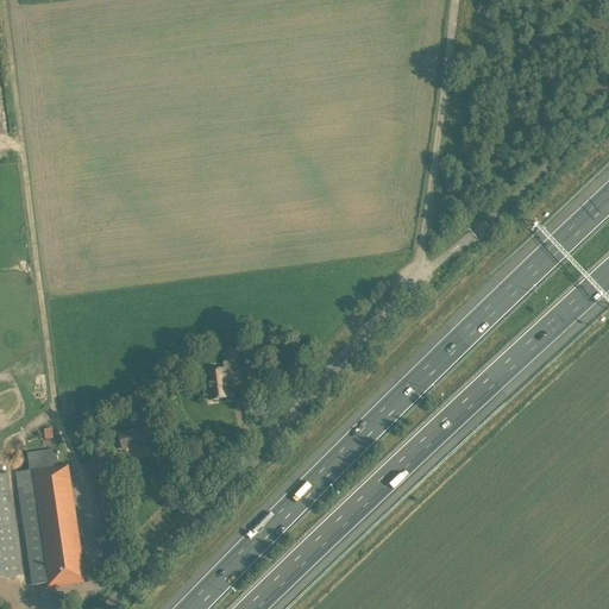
[(237,347),(225,349),(226,363),(238,362),(237,347)]
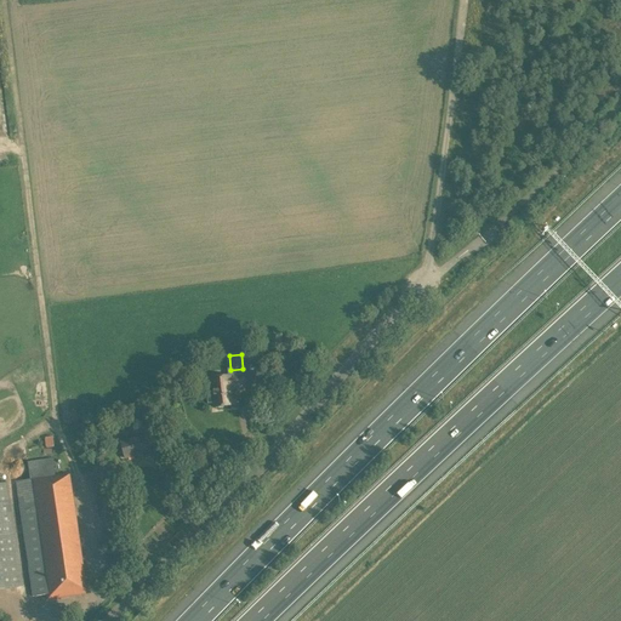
[(212,392),(208,392),(209,404),(214,403),(215,408),(233,405),(231,388),(244,387),(243,377),(229,379),(228,377),(211,380),(212,392)]
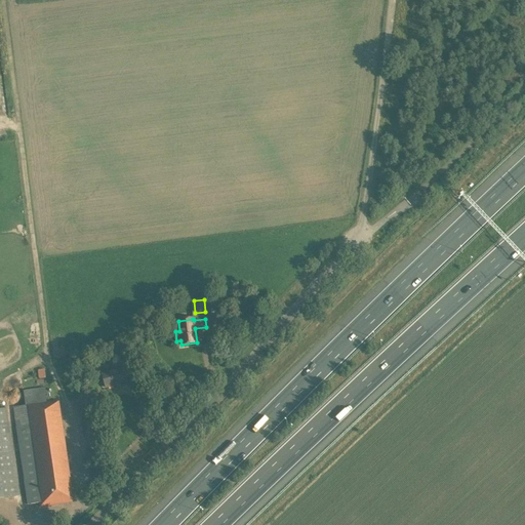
[(102,374),(106,389),(126,382),(123,368),(102,374)]
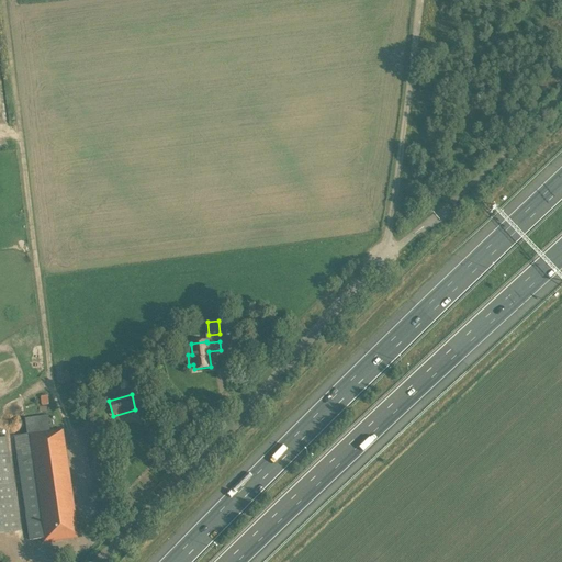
[(27,434),(13,436),(29,541),(42,539),(42,543),(78,538),(62,429),(49,431),(47,416),(25,419),(27,434)]
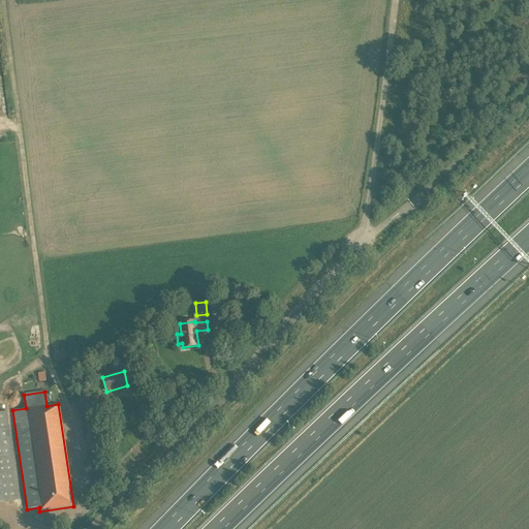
[(94,396),(81,398),(82,405),(95,403),(94,396)]
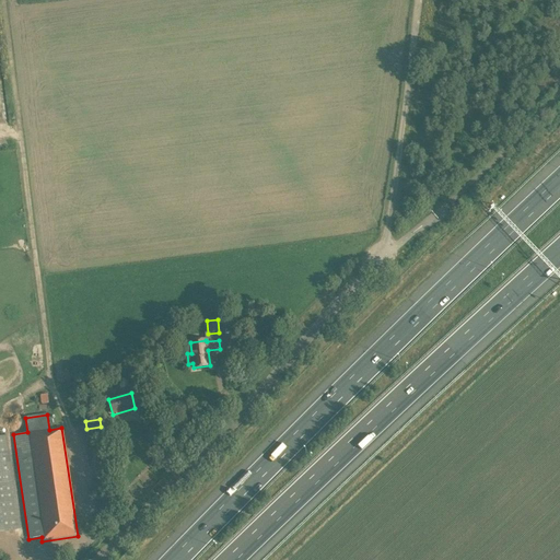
[(0,435),(0,533),(21,529),(7,435),(0,435)]
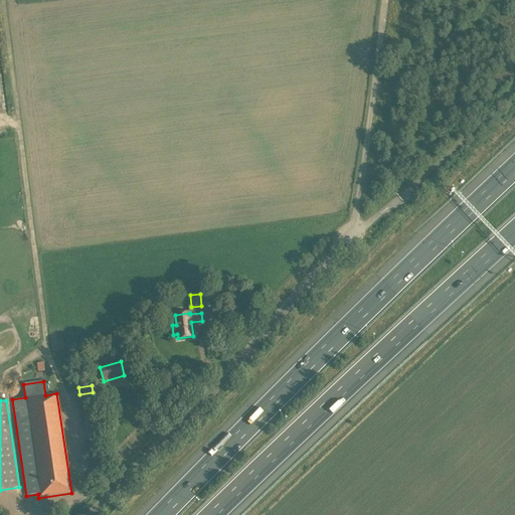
All buildings are outlined.
